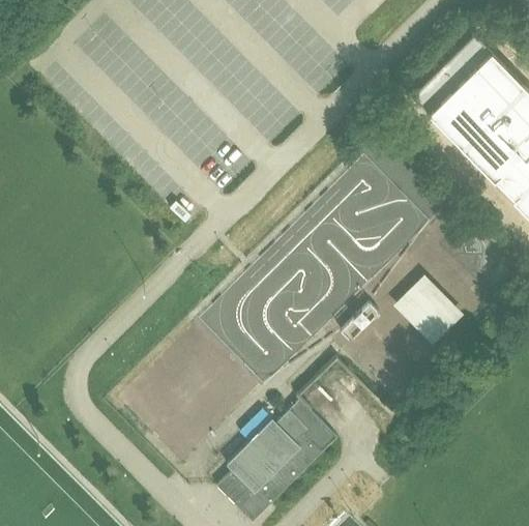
[(528,92),(473,34),(408,98),(528,222),(528,92)]
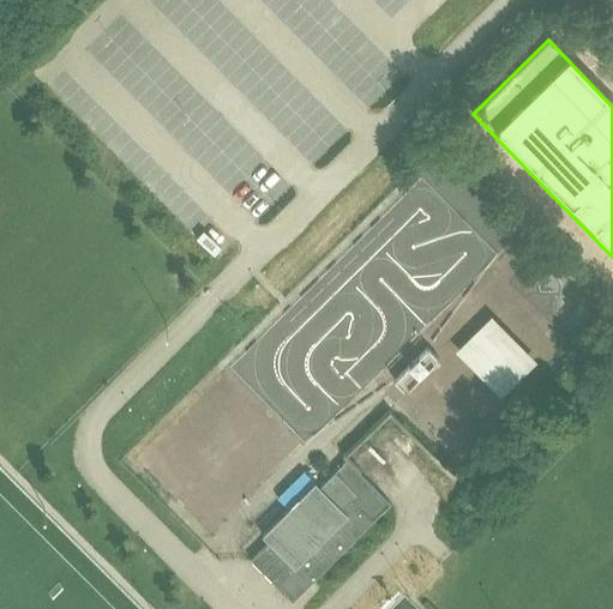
[(212,227),(202,237),(218,253),(229,242),(212,227)]
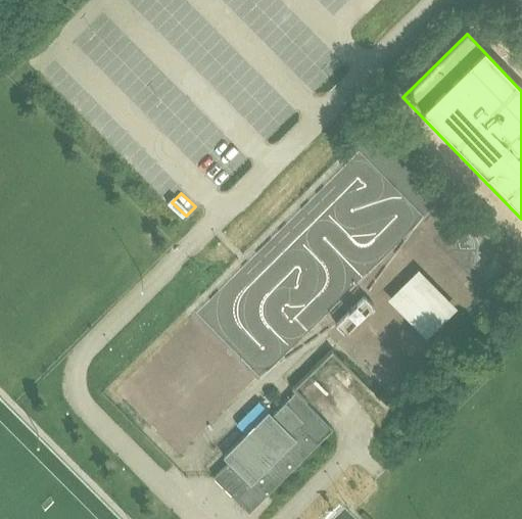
[(374,277),(433,339),(464,310),(405,248),(374,277)]
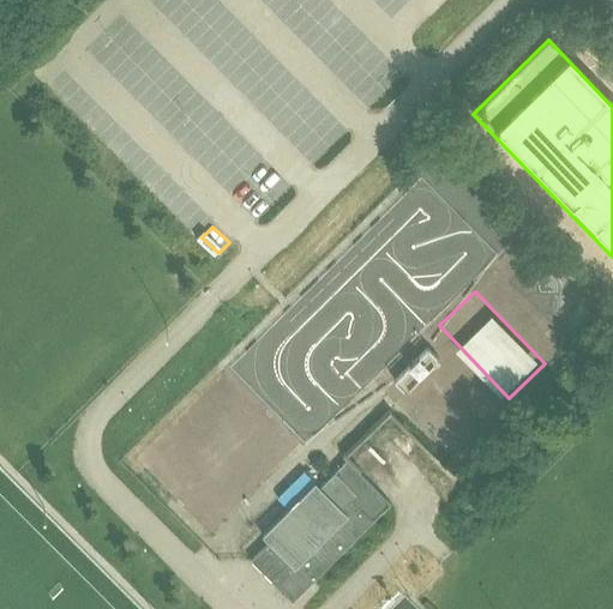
[(426,353),(392,386),(403,396),(436,362),(426,353)]
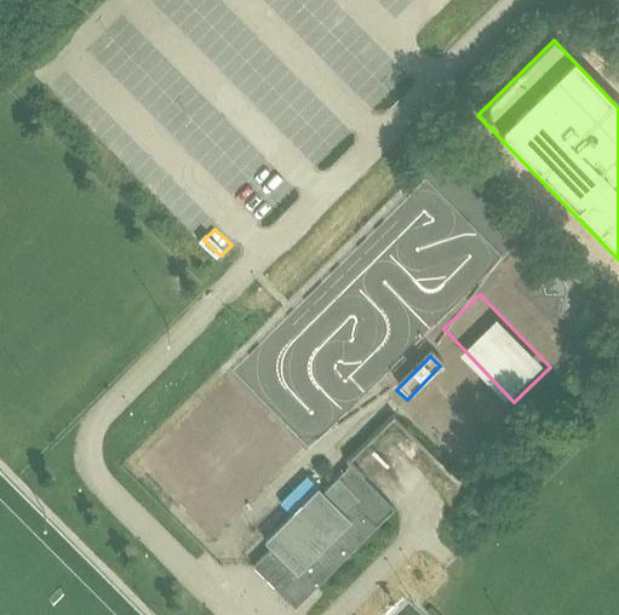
[(251,572),(264,584),(293,611),(393,513),(348,469),(337,481),(321,496),(316,492),(263,545),(270,551),(251,572)]
